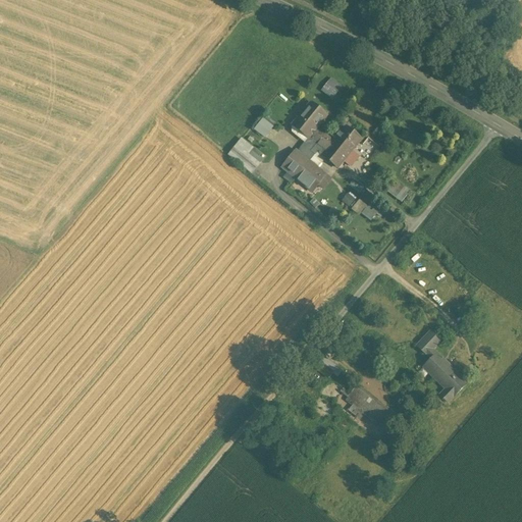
[(331,77),(321,90),(332,99),(343,87),(331,77)]
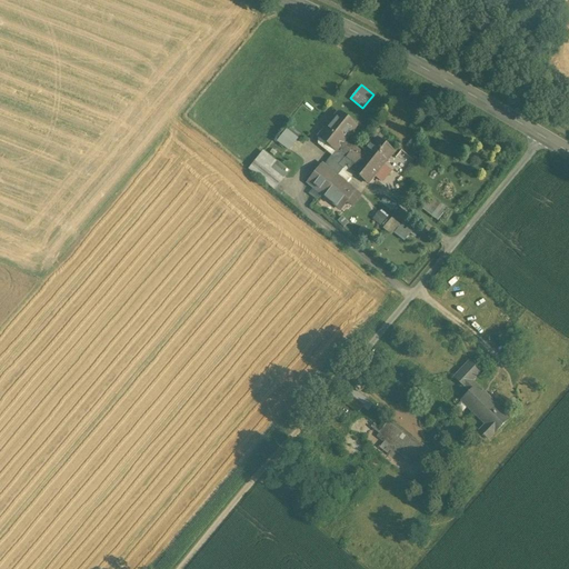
[(320,136),(338,149),(346,140),(357,127),(339,112),(320,136)]
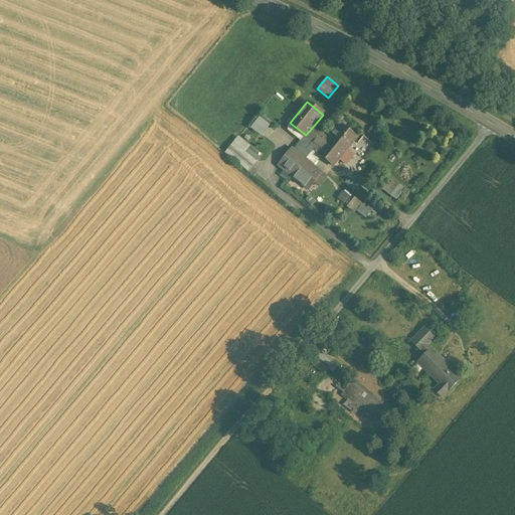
[(260,119),(252,128),(262,136),(270,126),(260,119)]
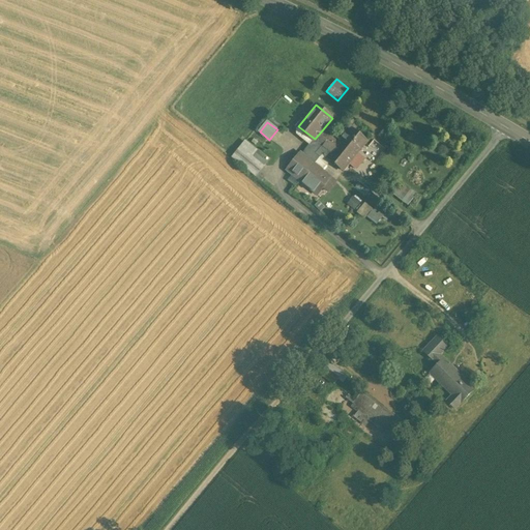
[(341,143),(355,155),(366,142),(352,129),(341,143)]
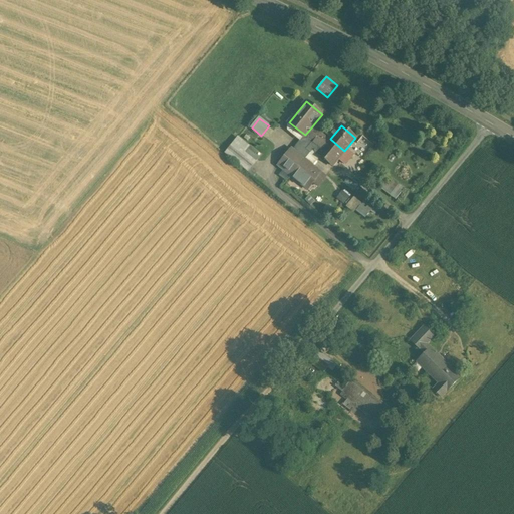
[(322,149),(318,154),(332,165),(341,155),(343,156),(345,154),(343,152),(344,151),(330,139),(329,141),(312,126),(305,135),(322,149)]
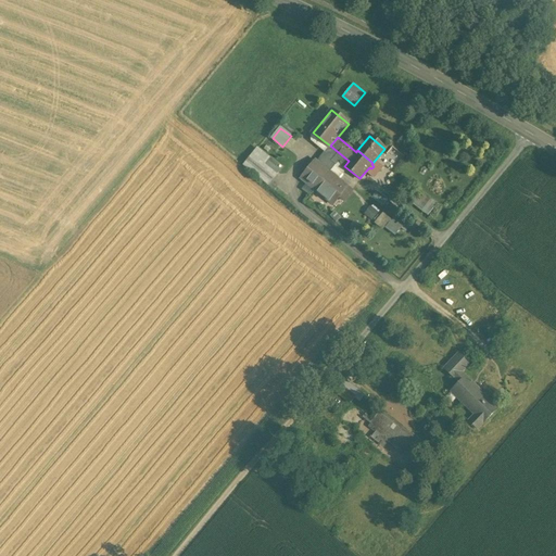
[(344,166),(349,161),(330,146),(317,162),(330,173),(339,162),(344,166)]
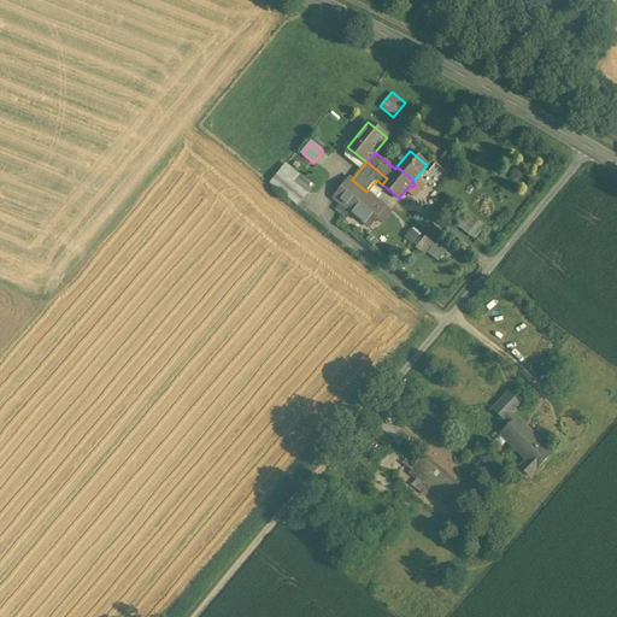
[(300,176),(286,165),(271,184),(298,205),(306,194),(293,183),(300,176)]
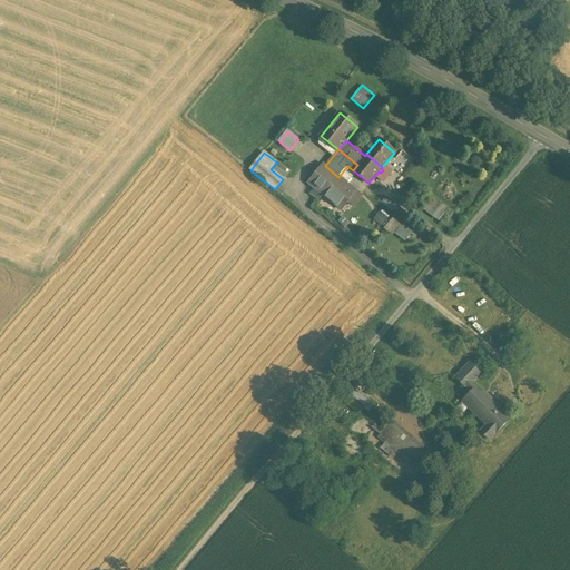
[(288,173),(277,163),(271,169),(283,179),(288,173)]
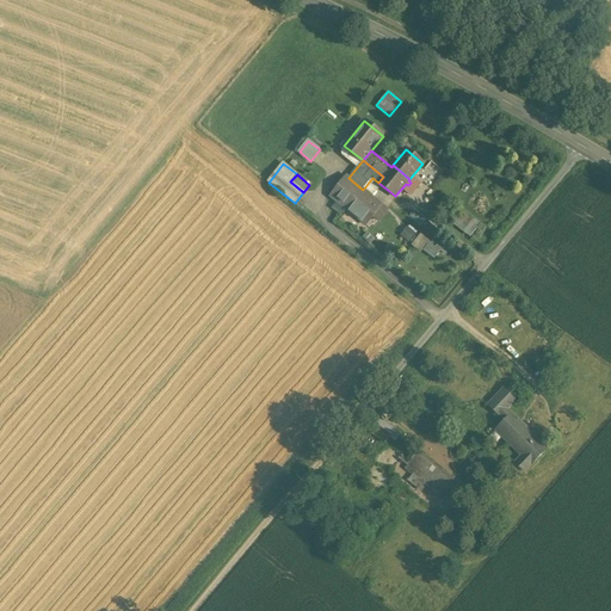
[(349,178),(347,177),(331,197),(365,224),(381,205),(374,199),(375,198),(363,190),(349,178)]
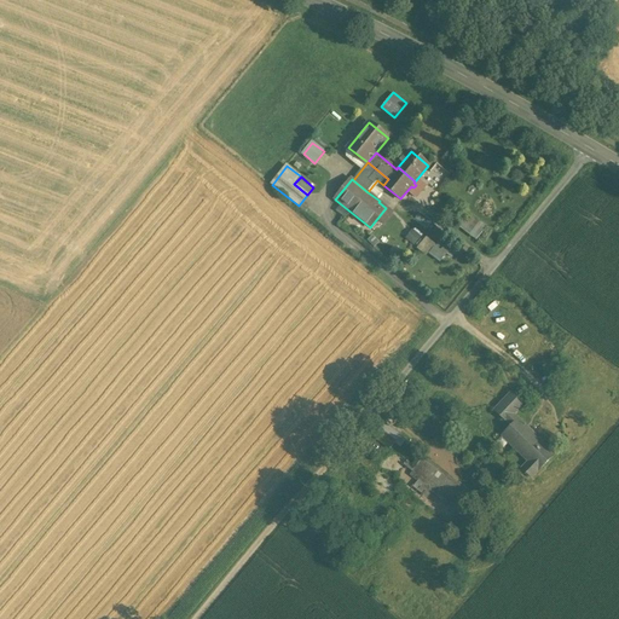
[(457,225),(469,235),(479,223),(467,213),(457,225)]
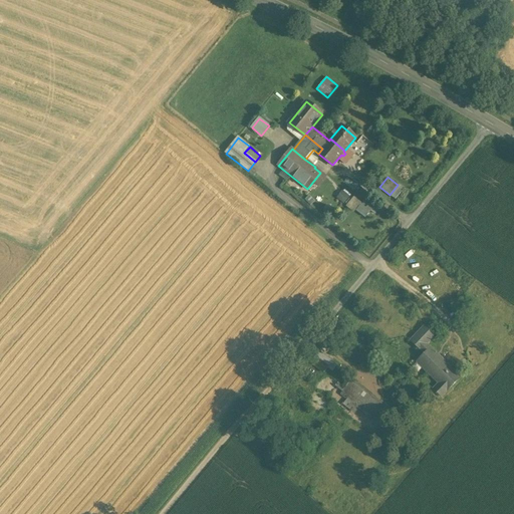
[(347,207),(353,212),(359,204),(353,199),(347,207)]
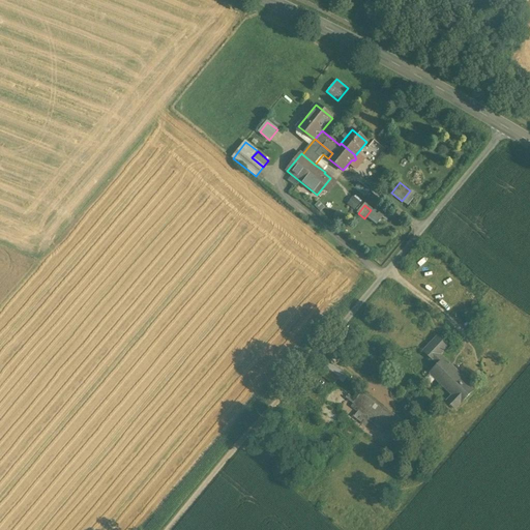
[(377,224),(381,216),(372,209),(366,217),(377,224)]
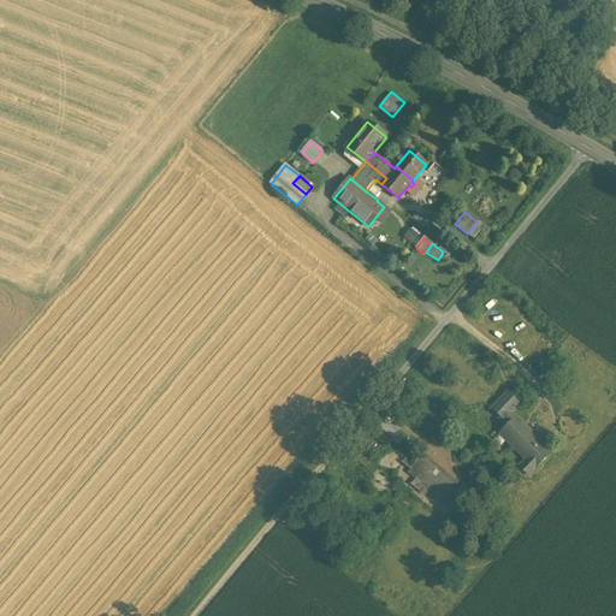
[(520,467),(528,475),(535,469),(552,452),(516,418),(515,419),(510,414),(521,403),(509,391),(492,409),(504,420),(509,425),(499,434),(526,460),(520,467)]
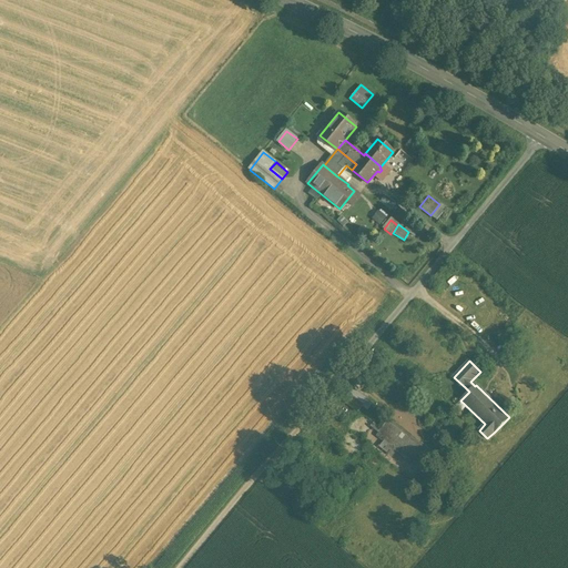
[(361,406),(366,411),(372,403),(350,385),(341,397),(357,411),(361,406)]
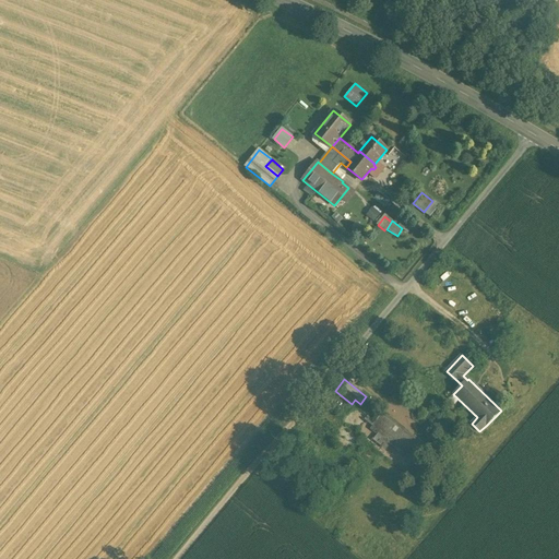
[(383,413),(371,428),(405,455),(417,439),(383,413)]
